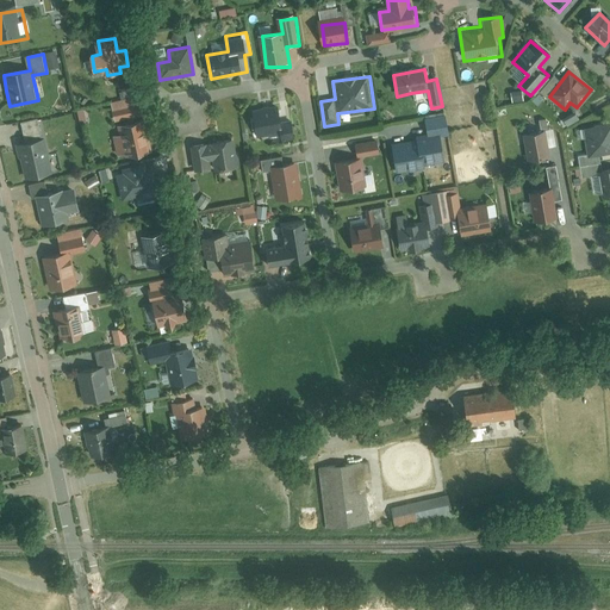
[(131,100),(110,105),(113,124),(144,117),(141,105),(134,107),(131,100)]
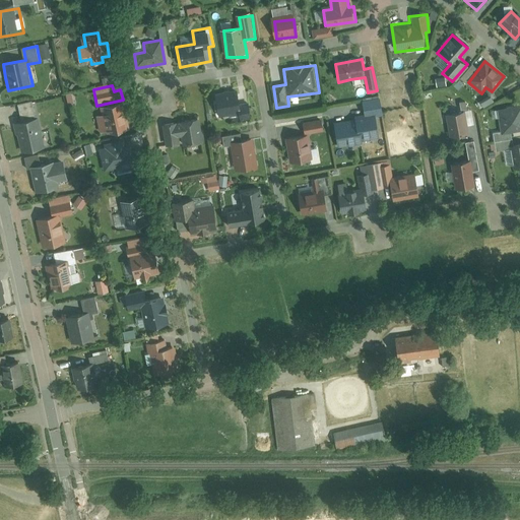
[(240,92),(214,94),(216,118),(237,116),(237,121),(250,120),(248,104),(241,105),(240,92)]
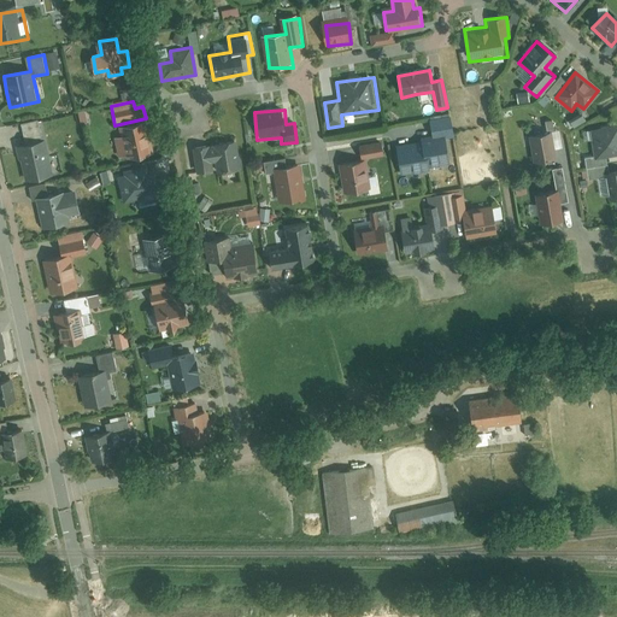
[(423,147),(394,151),(398,177),(433,174),(432,165),(445,164),(442,136),(454,135),(452,117),(432,119),(434,136),(422,137),(423,147)]
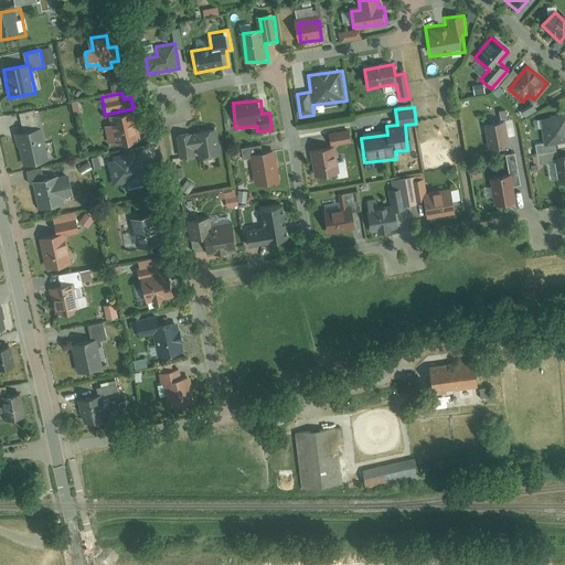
[(564,144),(564,112),(541,115),(543,142),(534,142),(536,164),(555,162),(557,182),(564,181),(564,155),(556,157),(555,145),(564,144)]
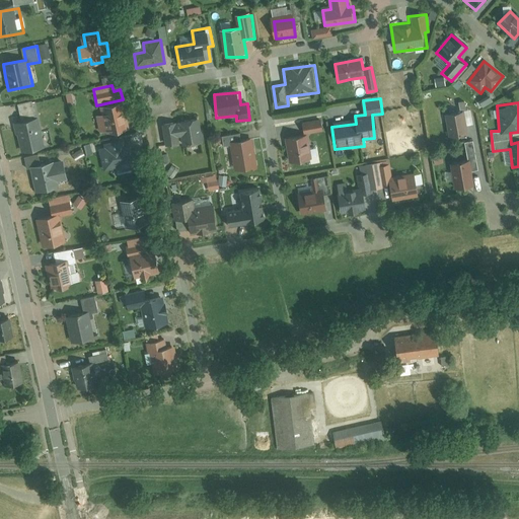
[(124,104),(101,108),(105,132),(129,128),(124,104)]
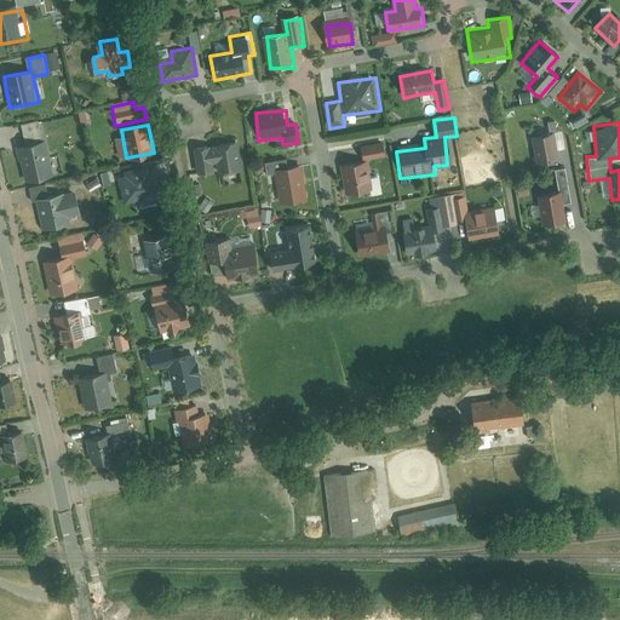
[(562,133),(532,137),(535,164),(556,161),(555,150),(564,149),(562,133)]
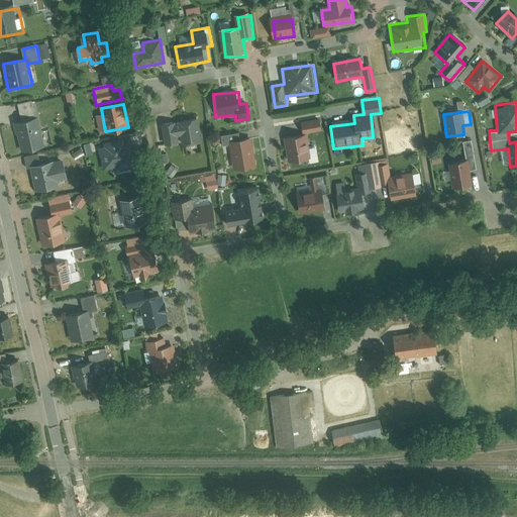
[(36,116),(15,121),(22,152),(43,147),(36,116)]
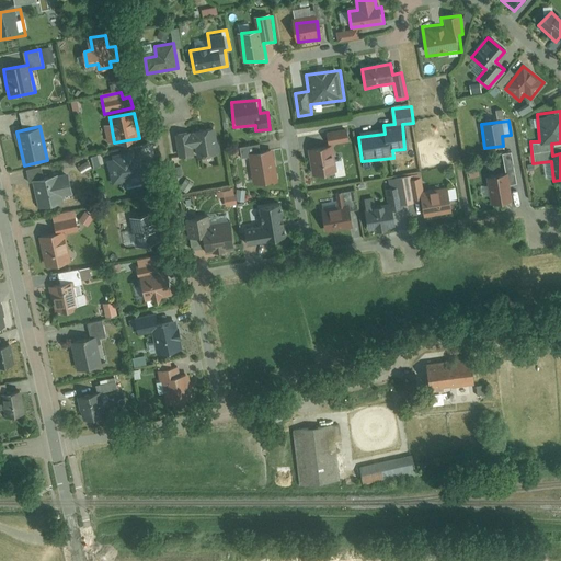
[(217,129),(178,135),(181,160),(220,153),(220,150),(217,129)]
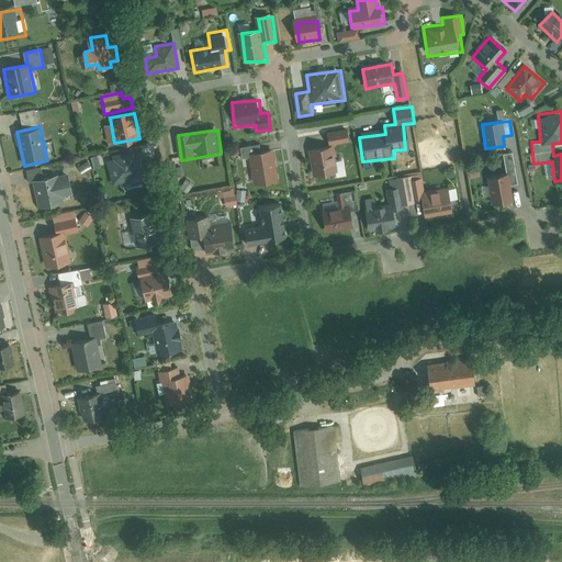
[(328,149),(312,152),(315,176),(337,172),(333,146),(352,143),(350,130),(326,133),(328,149)]
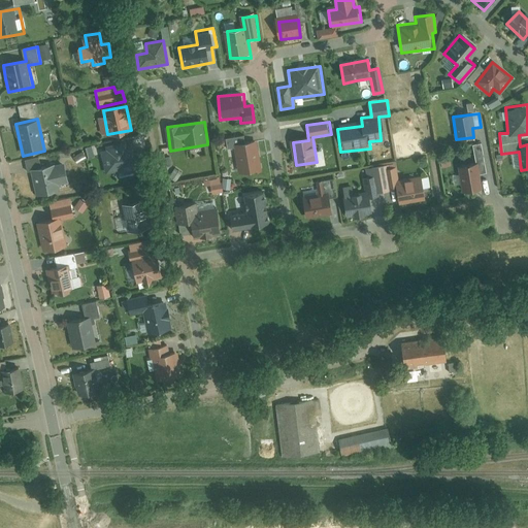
[(237,146),(240,171),(261,169),(258,143),(248,144),(246,136),(226,138),(227,149),(237,146)]
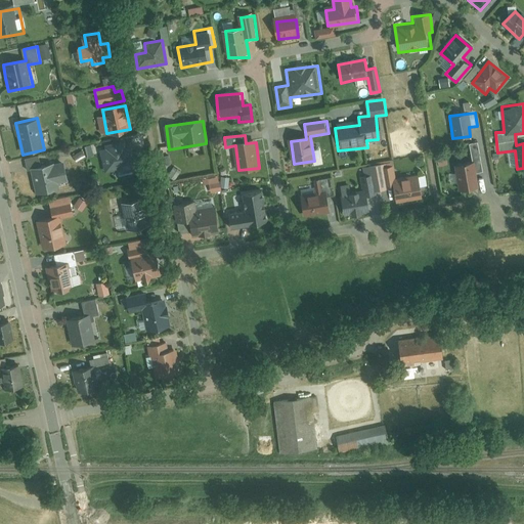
[(108,150),(99,153),(105,176),(119,172),(121,180),(151,173),(145,147),(133,150),(132,144),(126,145),(125,142),(107,146),(108,150)]
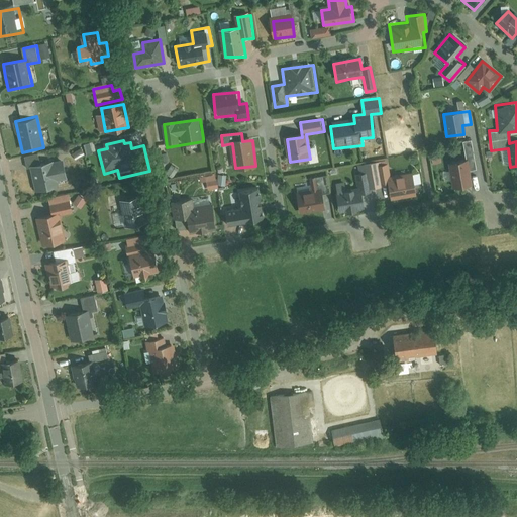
[(40,153),(26,157),(28,170),(31,169),(36,191),(60,186),(59,180),(68,179),(64,161),(42,165),(40,153)]
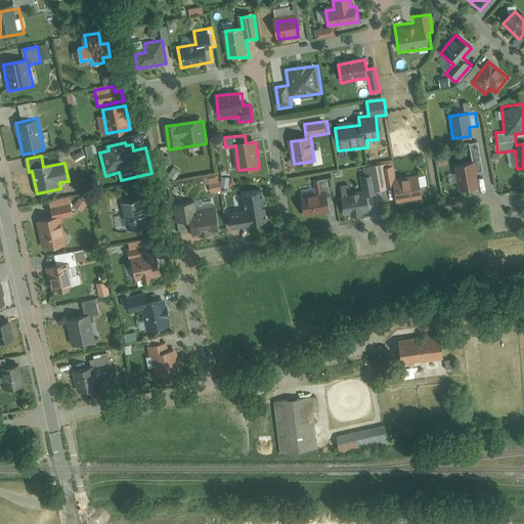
[(445,158),(437,159),(438,167),(446,166),(445,158)]
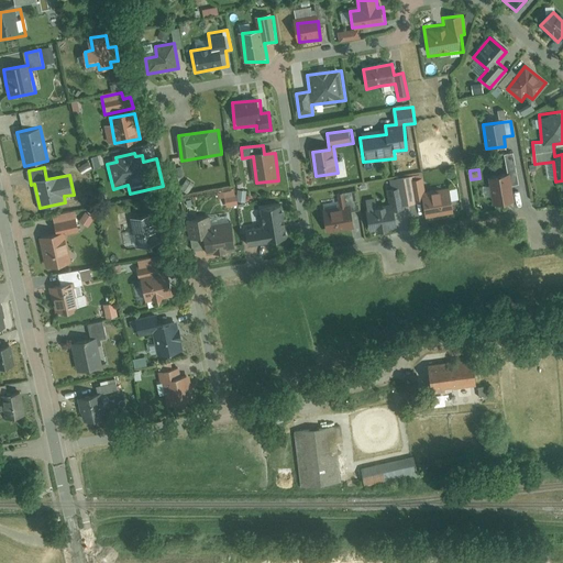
[(409,206),(422,203),(424,220),(453,216),(449,189),(424,194),(421,176),(406,178),(409,206)]
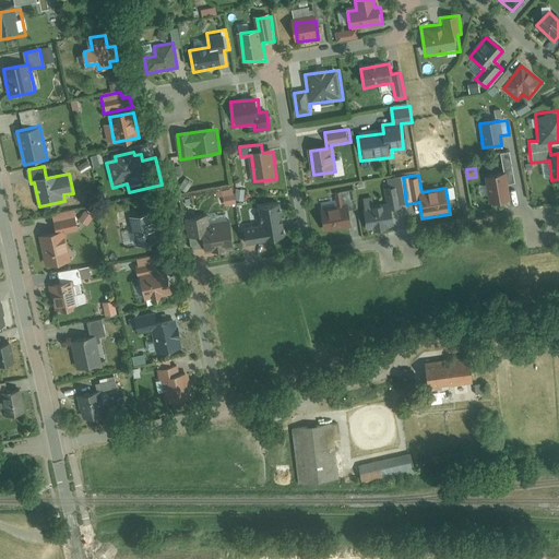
[(503,176),(486,179),(491,205),(508,202),(503,176)]
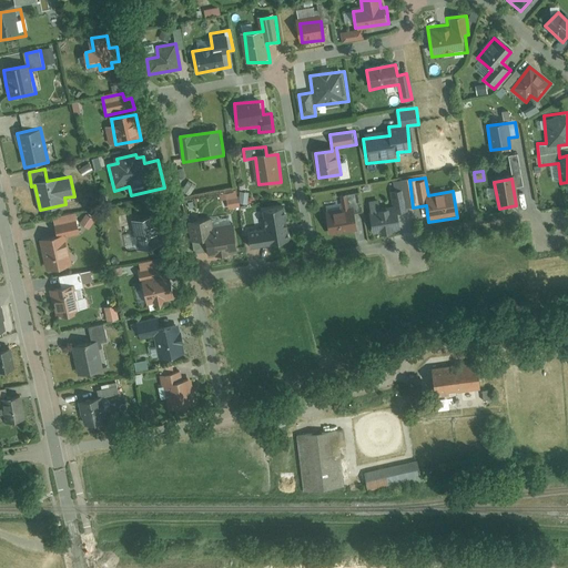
[(392,203),(372,206),(375,234),(404,230),(402,212),(406,212),(405,209),(413,208),(409,180),(399,181),(401,192),(391,193),(392,203)]
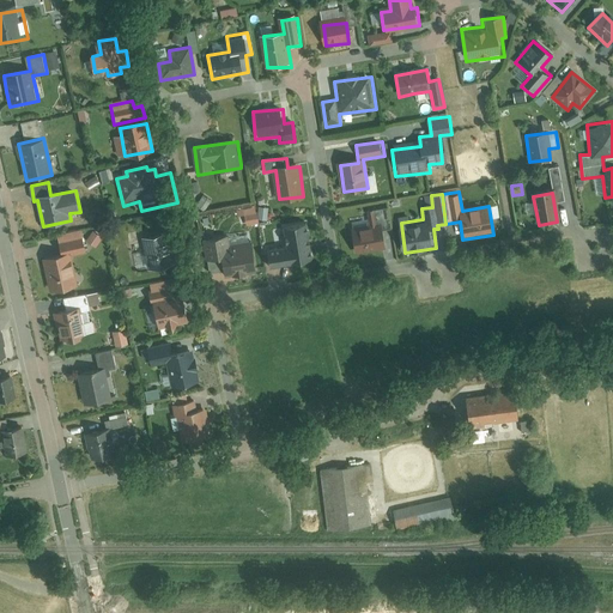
[(374,228),(352,231),(357,255),(387,249),(382,226),(393,225),(390,210),(371,213),(374,228)]
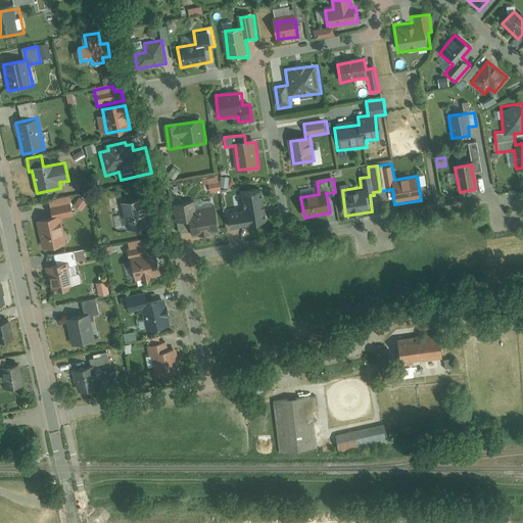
[(124,202),(128,230),(150,227),(146,206),(152,205),(149,186),(136,188),(137,200),(124,202)]
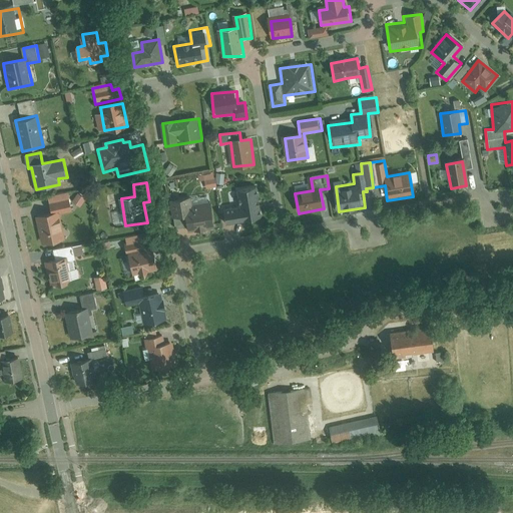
[(252,191),(237,194),(239,203),(223,206),(226,223),(258,218),(252,191)]
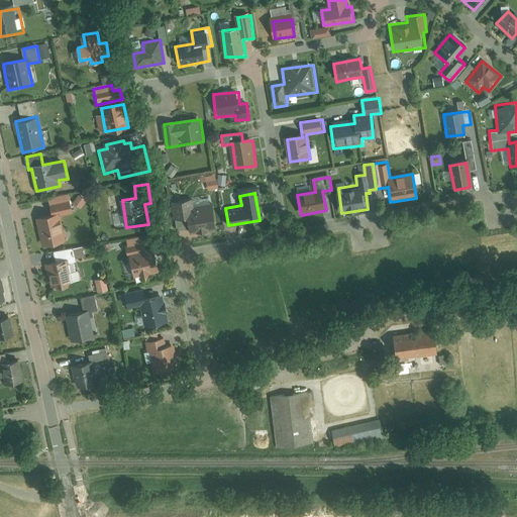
[(54,214),(38,217),(43,246),(67,241),(62,216),(74,214),(71,194),(50,198),(54,214)]
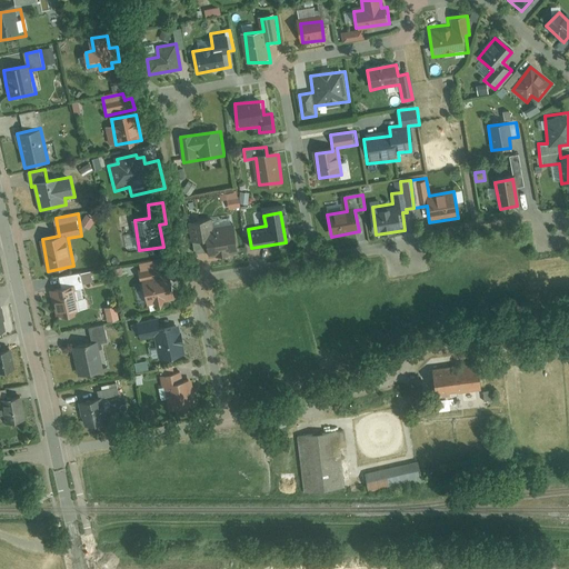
[(210,221),(197,223),(199,245),(207,243),(209,258),(242,253),(240,233),(212,238),(210,221)]
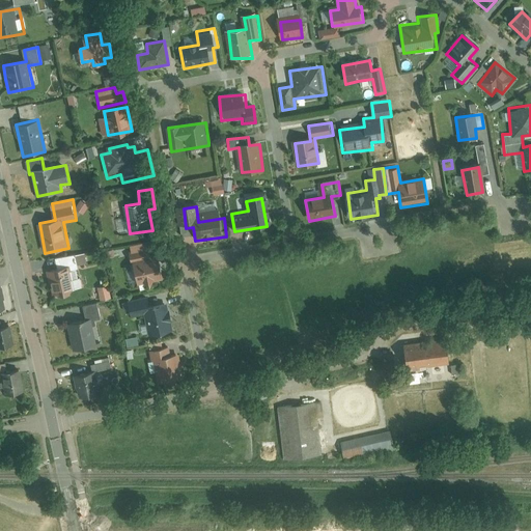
[(151,250),(127,255),(134,286),(164,279),(159,257),(154,258),(151,250)]
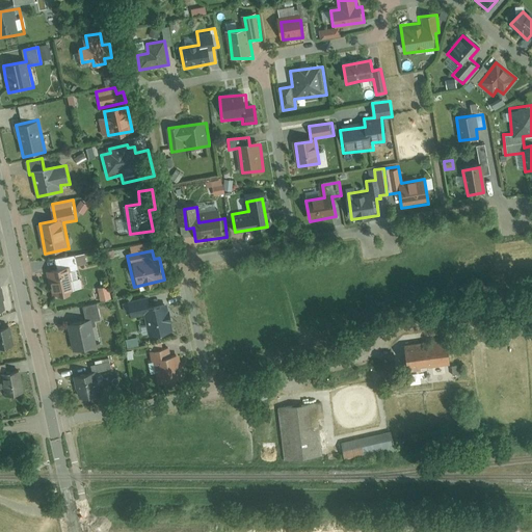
[(70,270),(48,274),(52,297),(74,293),(70,270)]
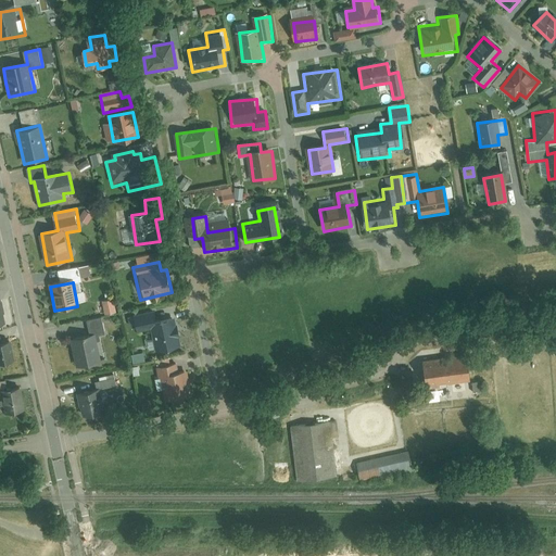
[(159,314),(135,318),(137,335),(153,331),(156,352),(179,348),(175,319),(160,321),(159,314)]
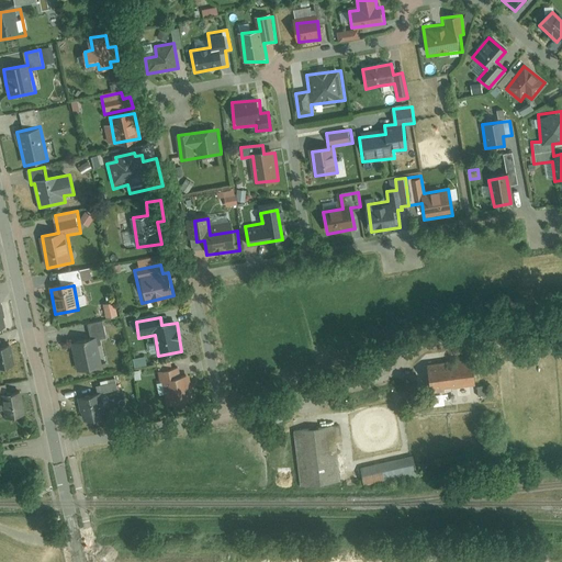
[(0,338),(0,337),(0,367),(15,366),(12,346),(2,347),(0,338)]
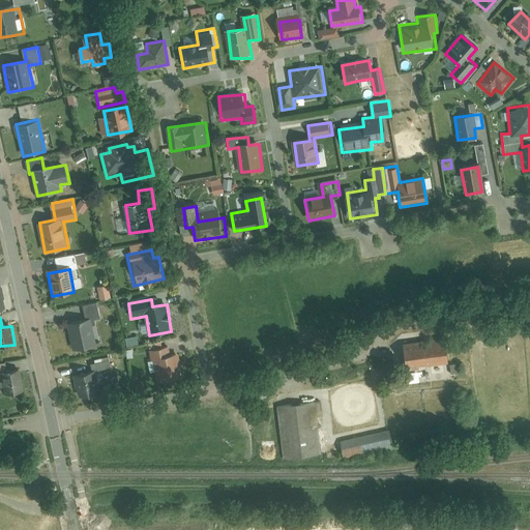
[(91,321),(67,325),(71,349),(95,346),(91,321)]
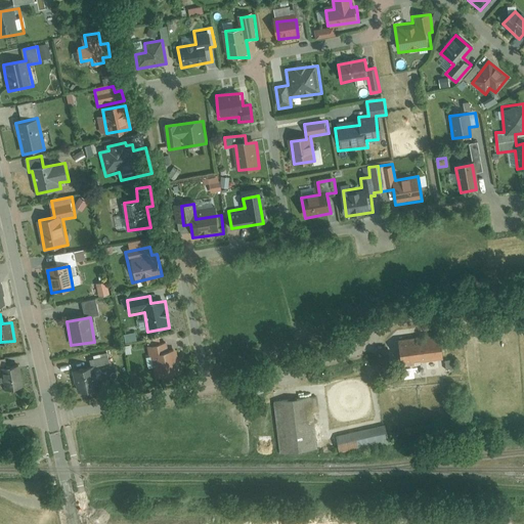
[(440,339),(400,343),(402,364),(443,360),(440,339)]
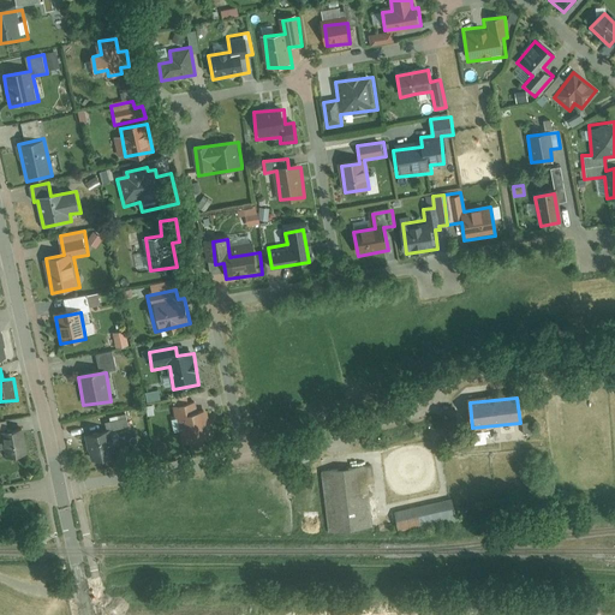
[(195,404),(174,408),(177,425),(184,423),(187,445),(215,439),(209,412),(197,415),(195,404)]
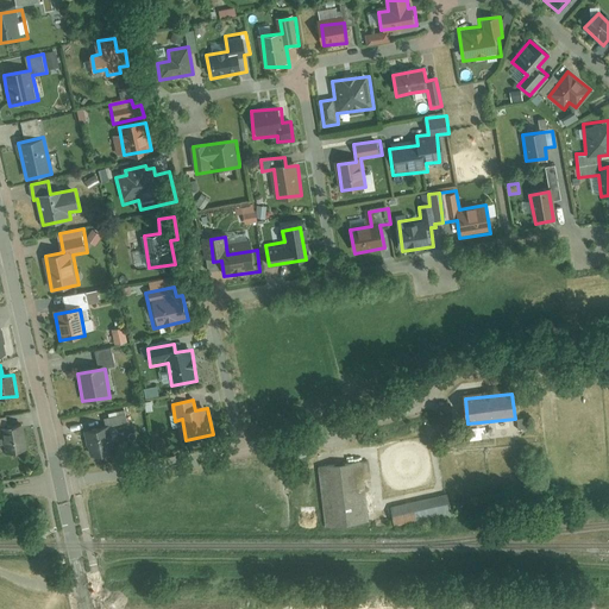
[(0,435),(5,435),(7,457),(30,454),(26,425),(7,427),(6,419),(0,419),(0,435)]
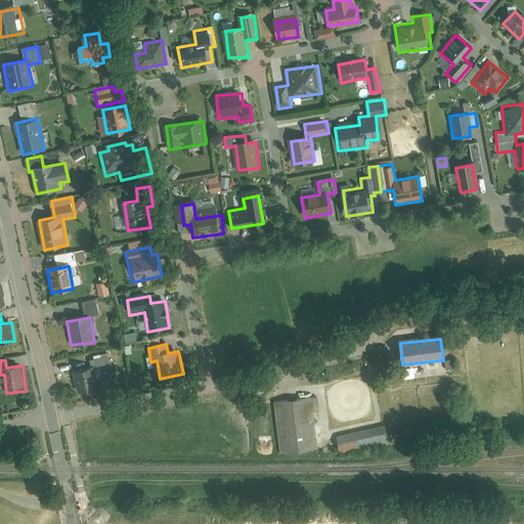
[(94,369),(74,374),(78,395),(98,391),(94,369)]
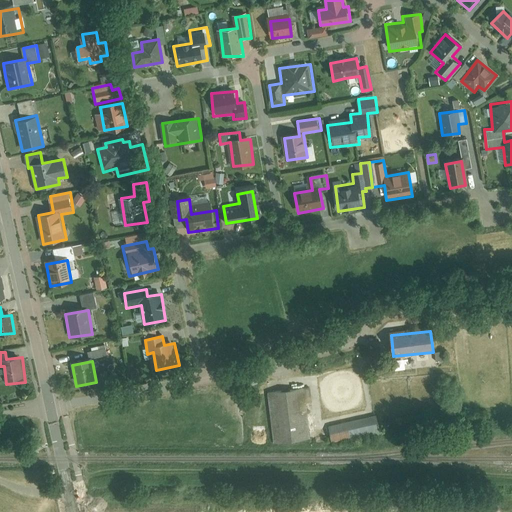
[(309,385),(266,391),(273,441),(310,436),(305,401),(311,400),(309,385)]
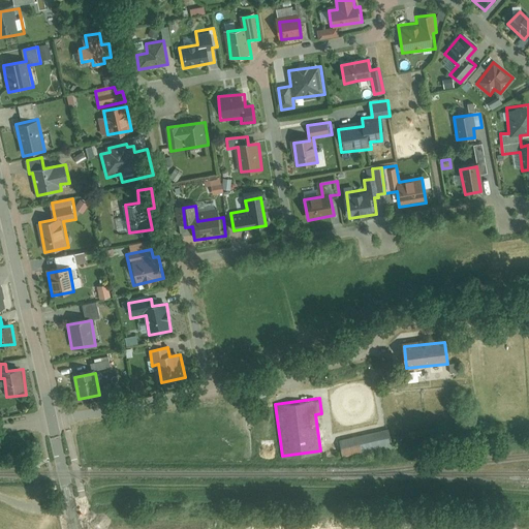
[(387,428),(339,438),(343,457),(392,445),(387,428)]
